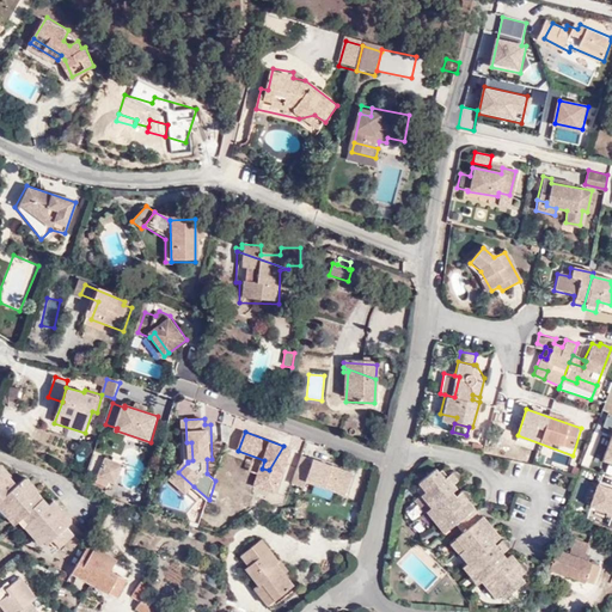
[(275,493),(292,450),(283,446),(269,470),(262,488),(275,493)]
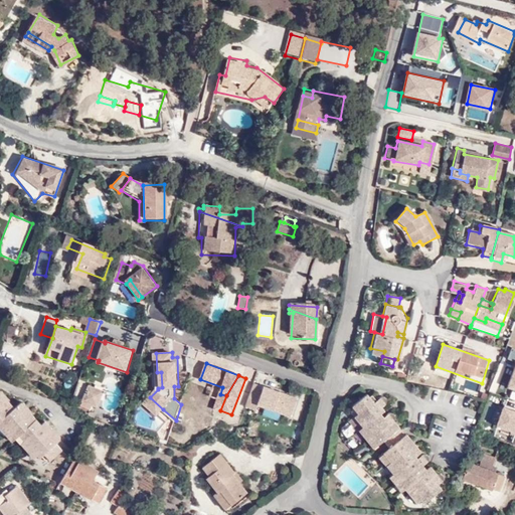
[(253,383),(244,406),(254,410),(256,403),(290,415),(296,398),(253,383)]
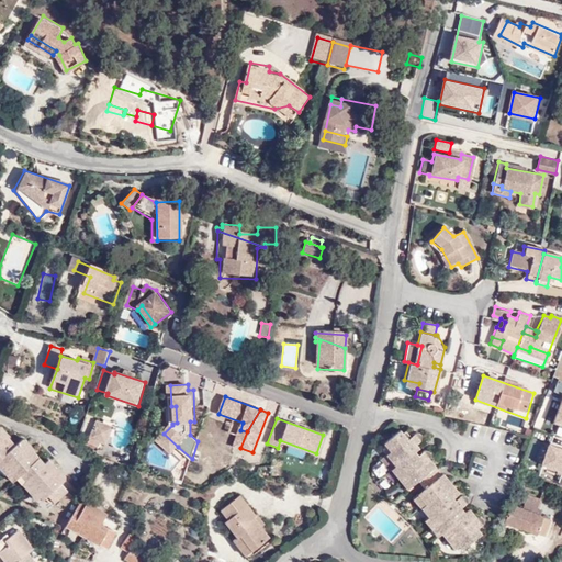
[(107,445),(113,429),(98,423),(89,444),(99,448),(101,444),(107,445)]
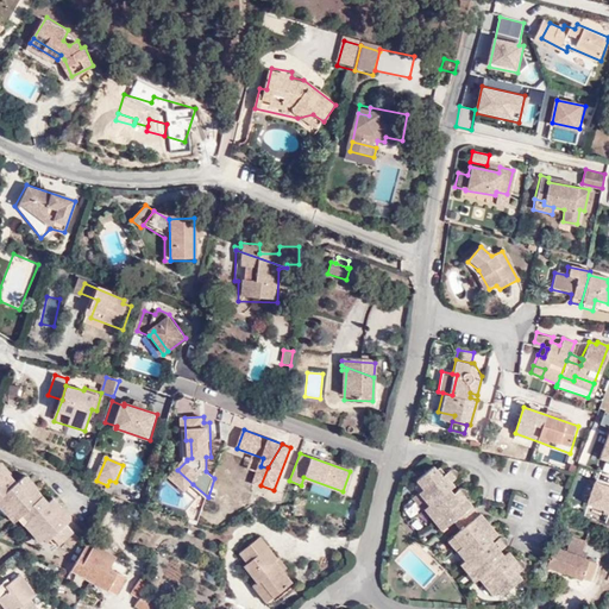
[(0,498),(18,520),(24,515),(44,540),(46,539),(49,544),(52,541),(57,546),(73,533),(66,523),(70,519),(52,497),(48,501),(25,476),(17,482),(0,460),(0,498)]
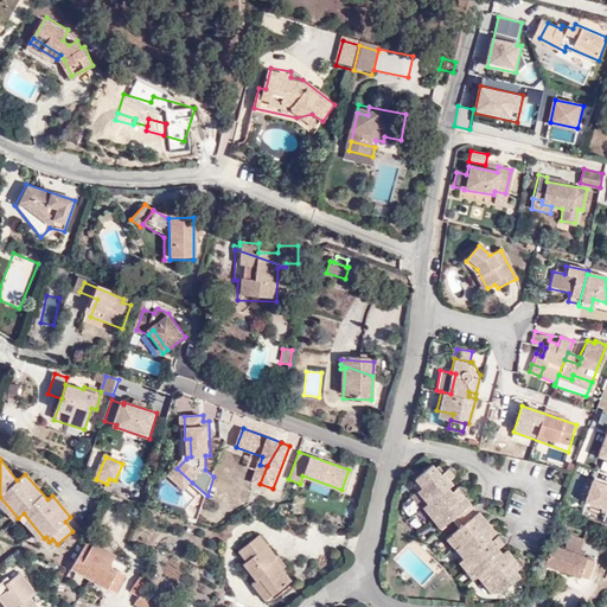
[(267,466),(260,465),(253,481),(257,483),(267,466)]
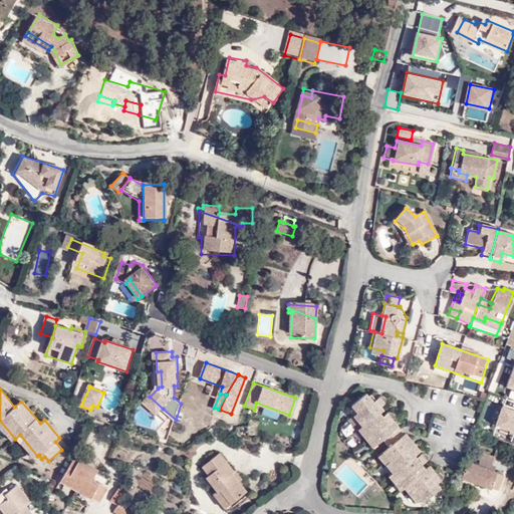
[(226,395),(218,409),(220,410),(226,395)]
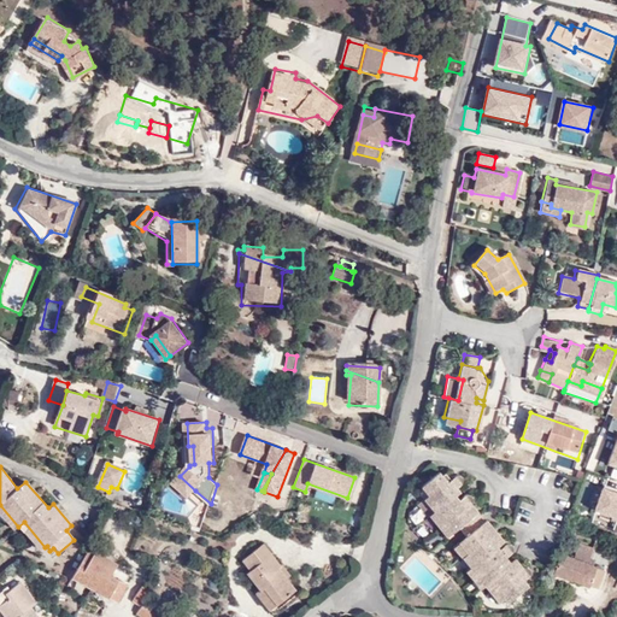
[(436,512),(454,535),(458,533),(476,516),(469,509),(463,500),(459,503),(453,494),(454,494),(447,485),(438,474),(418,489),(425,500),(430,497),(440,509),(436,512)]
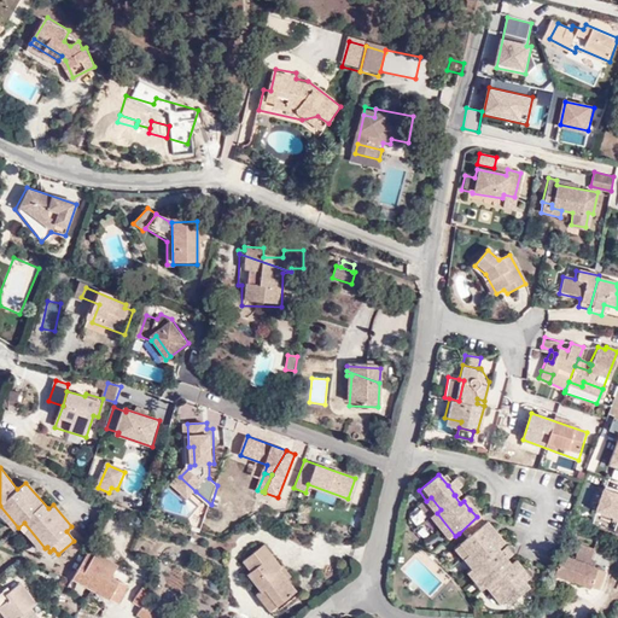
[(196,491),(180,477),(174,483),(190,497),(196,491)]
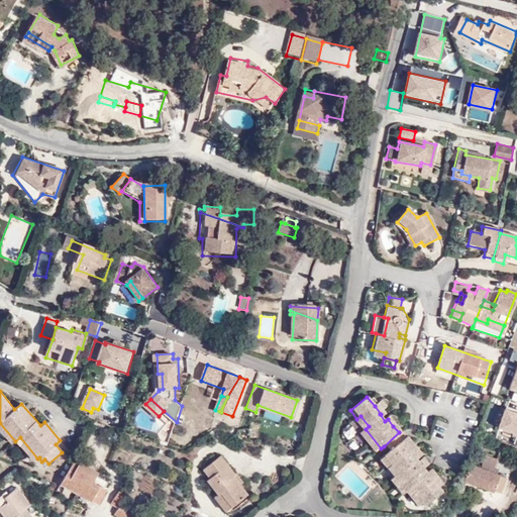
[(375,406),(381,414),(387,409),(381,402),(375,406)]
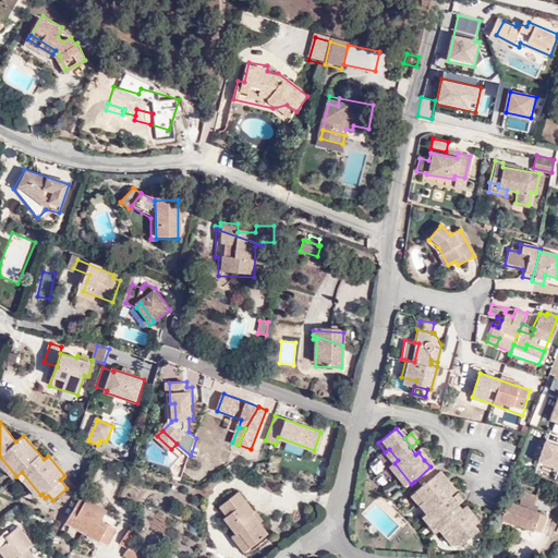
[(557,445),(546,441),(538,463),(557,471),(557,445)]
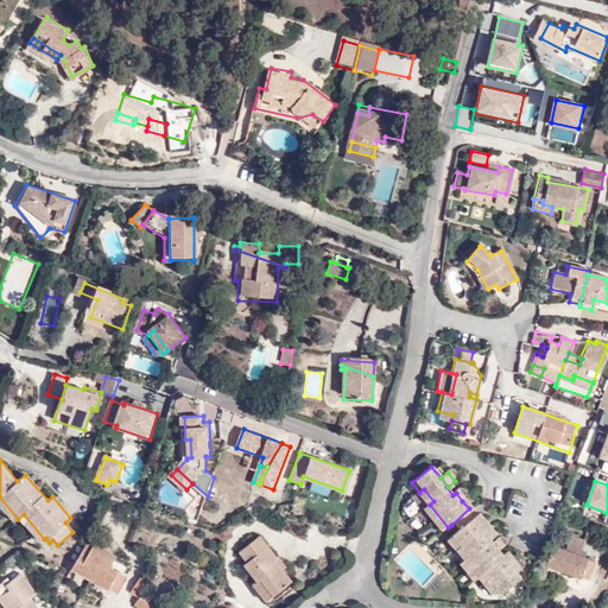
[(470,494),(464,486),(456,493),(462,501),(470,494)]
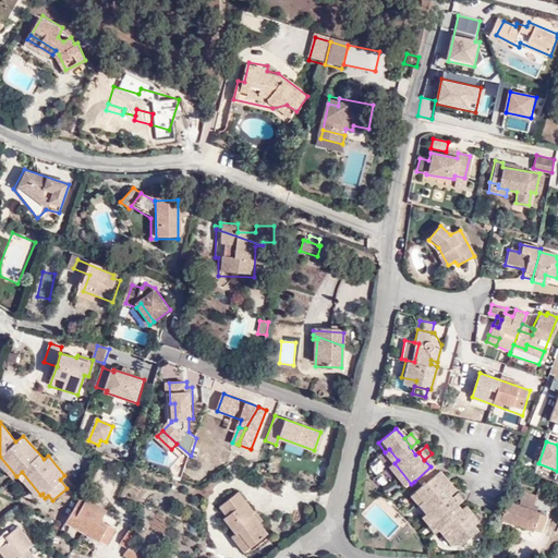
[(385,452),(381,456),(390,465),(395,463),(398,460),(389,449),(385,452)]
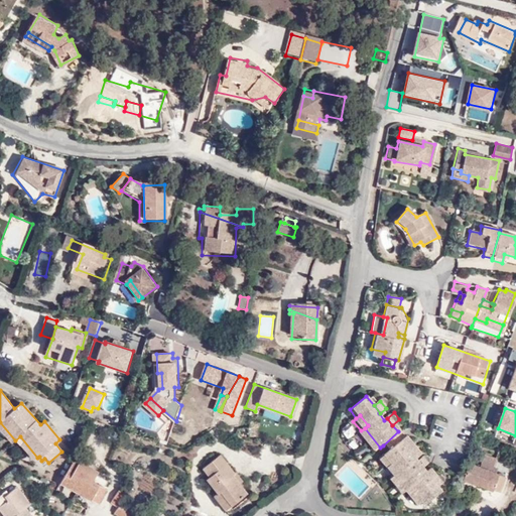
[(15,440),(0,422),(0,432),(10,444),(15,440)]
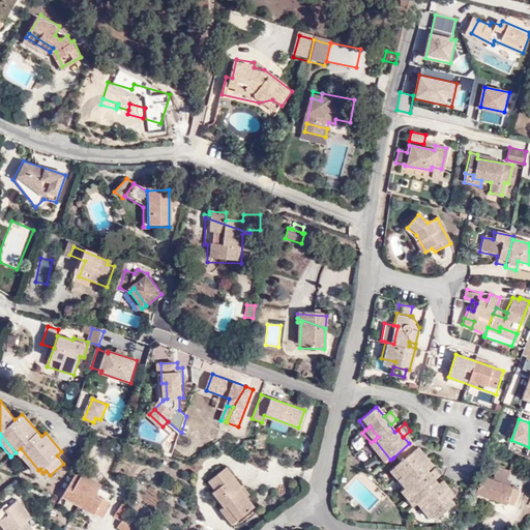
[(390,460),(375,440),(371,442),(366,446),(383,466),(390,460)]
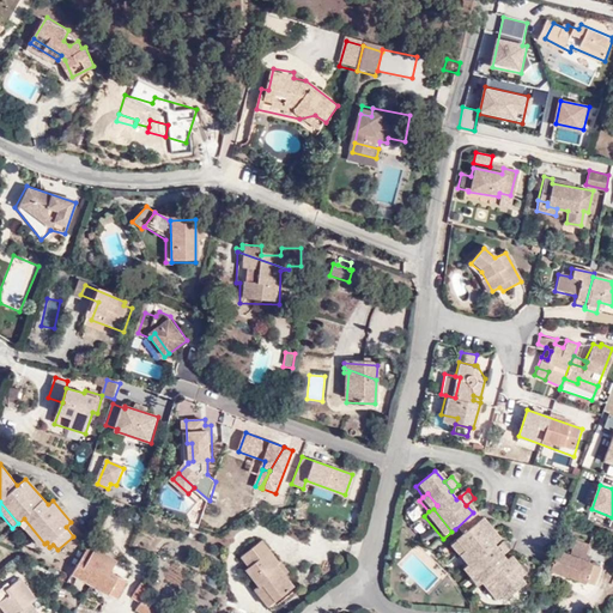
[(455,529),(461,536),(480,522),(473,513),(455,529)]
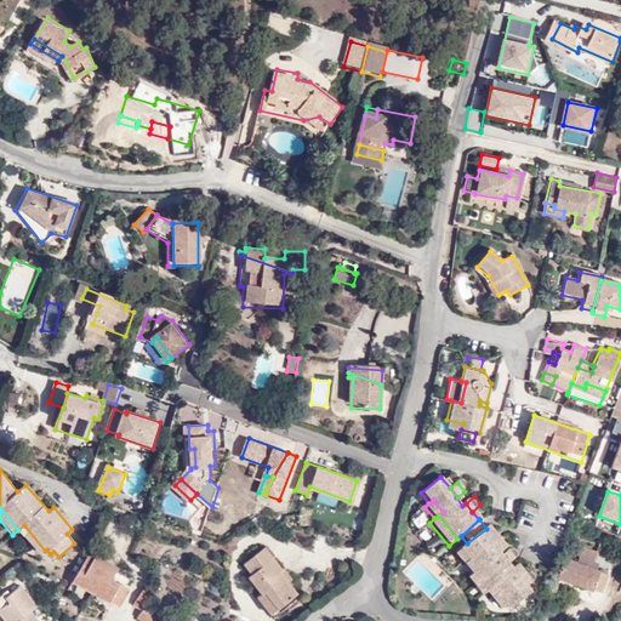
[(24,525),(18,530),(39,556),(45,551),(24,525)]
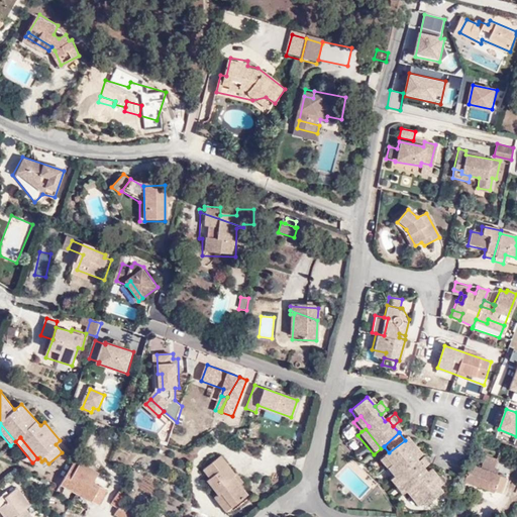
[(406,438),(405,440),(389,452),(379,461),(392,478),(396,475),(408,489),(403,493),(414,507),(418,504),(437,488),(441,484),(436,478),(430,471),(426,474),(423,471),(418,463),(423,458),(415,449),(406,438)]
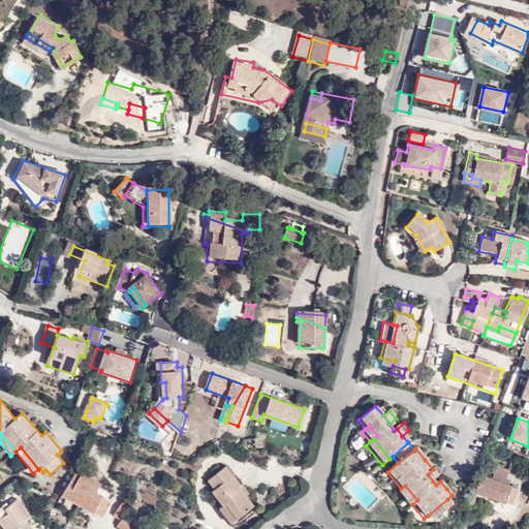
[(218,503),(222,500),(232,516),(251,502),(245,492),(238,481),(236,483),(222,464),(205,475),(211,486),(208,488),(218,503)]
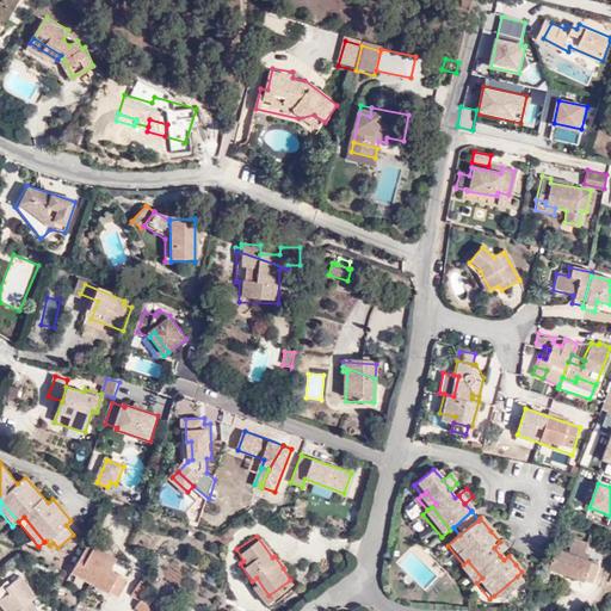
[(567,555),(553,550),(548,568),(590,582),(597,562),(580,556),(584,543),(572,539),(567,555)]
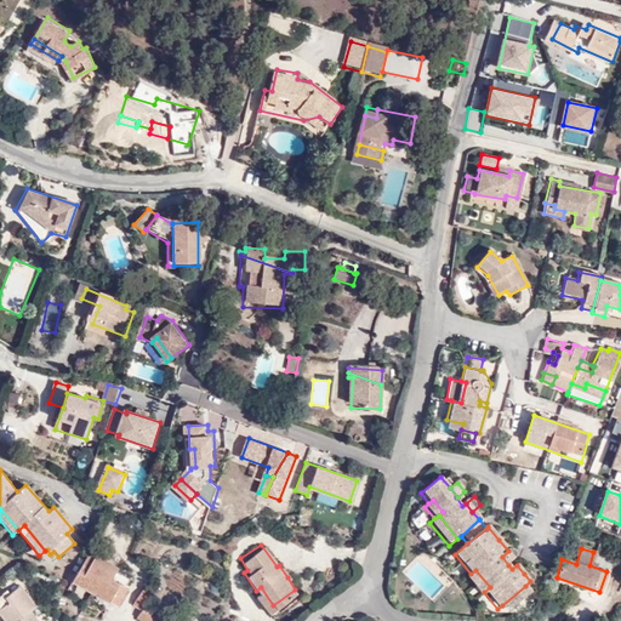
[(508,551),(502,557),(508,565),(516,559),(518,554),(514,551),(511,550),(508,551)]
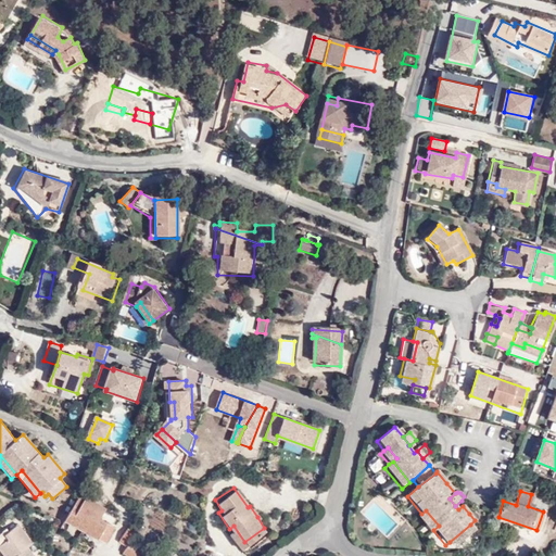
[(89,517),(96,506),(77,495),(61,521),(95,542),(104,527),(89,517)]
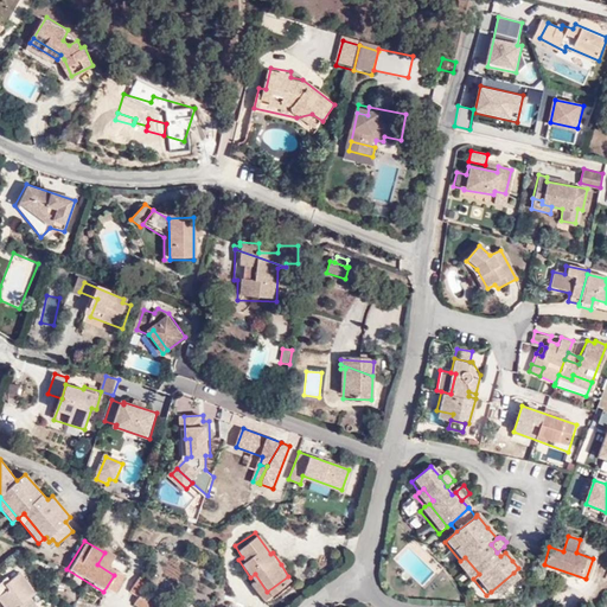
[(286,562),(279,549),(273,553),(281,564),(286,562)]
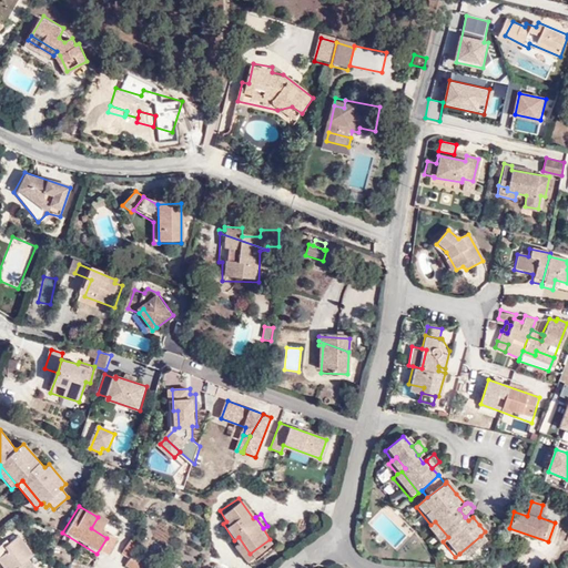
[(486,519),(479,525),(485,531),(493,526),(486,519)]
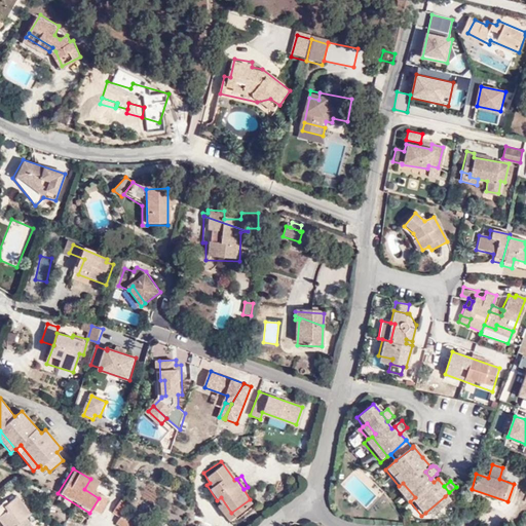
[(415,497),(403,483),(399,486),(395,489),(406,503),(410,501),(415,497)]
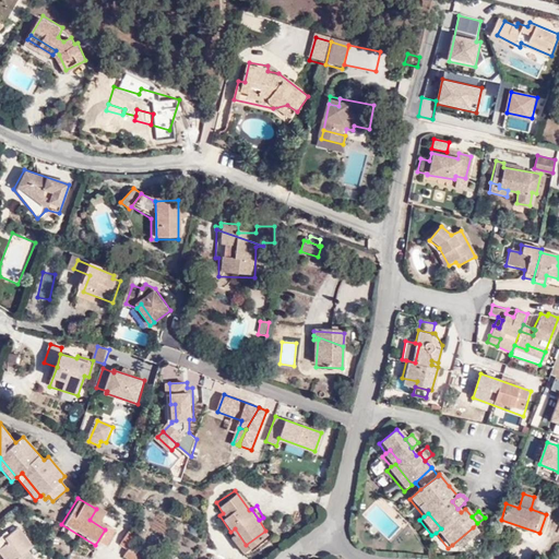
[(0,555),(2,558),(38,558),(32,549),(35,548),(21,527),(6,538),(8,543),(0,547),(0,555)]
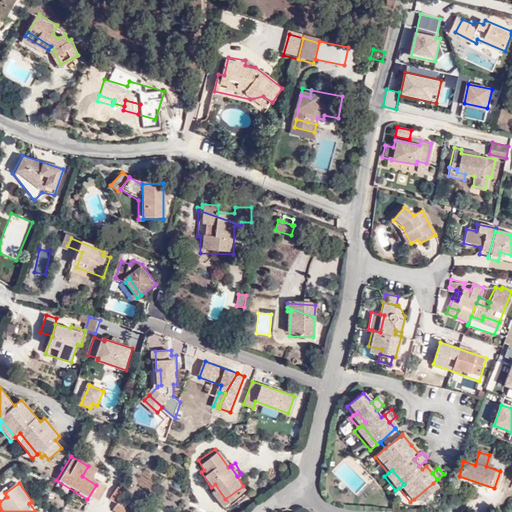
[(437,489),(433,483),(414,499),(419,505),(437,489)]
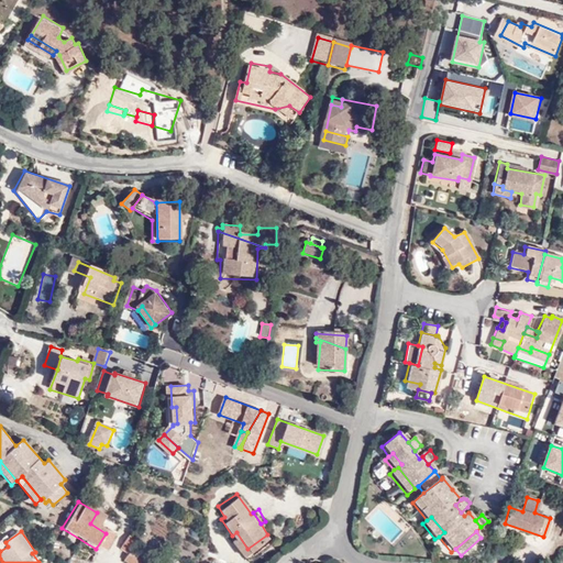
[(230,537),(241,553),(247,549),(236,532),(232,536),(230,537)]
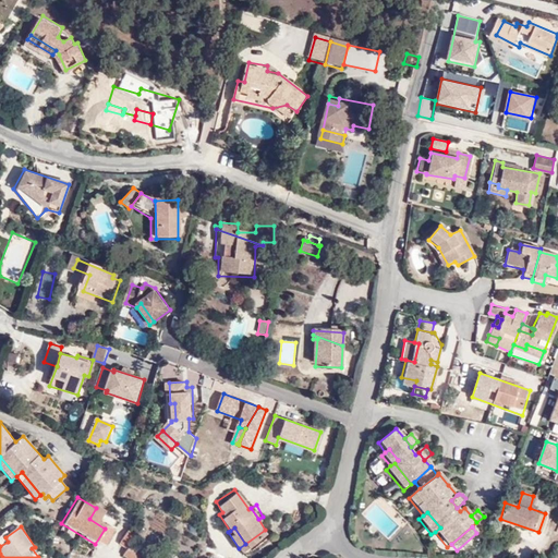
[(144,557),(130,546),(126,549),(119,544),(124,536),(119,532),(110,544),(129,557),(144,557)]
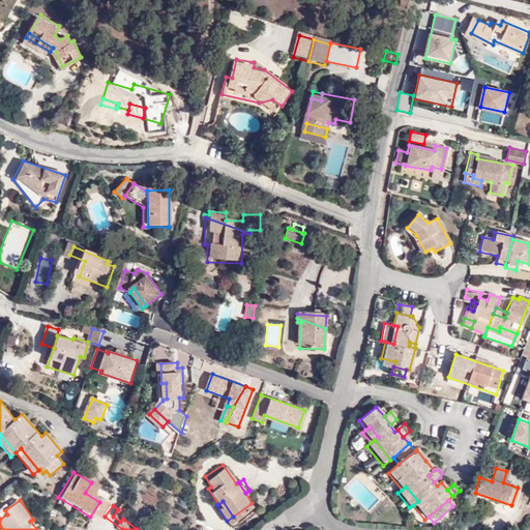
[(518,512),(510,509),(508,517),(517,520),(518,512)]
